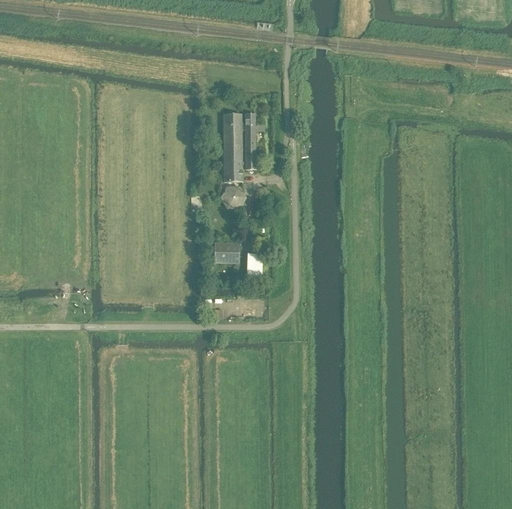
[(224,181),(242,180),(242,128),(242,118),(242,113),(223,113),(224,181)]
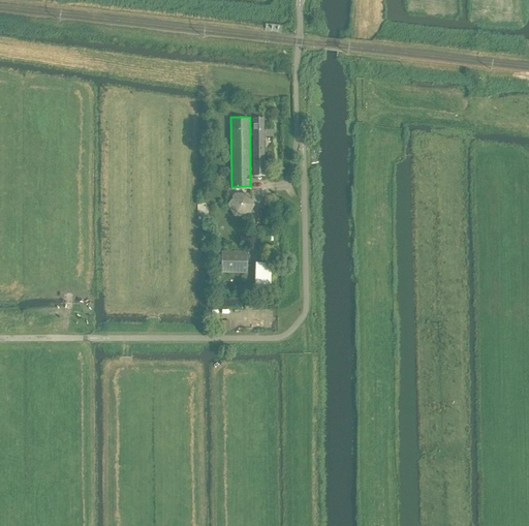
[(253,122),(250,122),(250,132),(253,132),(253,147),(254,174),(265,174),(263,134),(272,134),(272,127),(263,127),(263,117),(253,117),(253,122)]
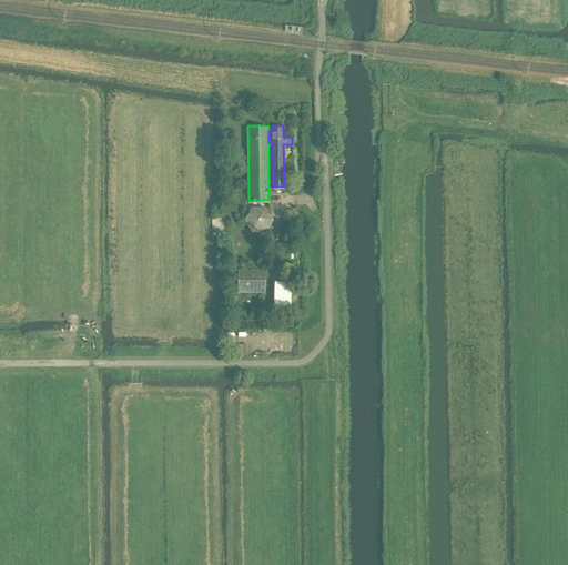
[(264,291),(265,268),(239,268),(239,290),(264,291)]
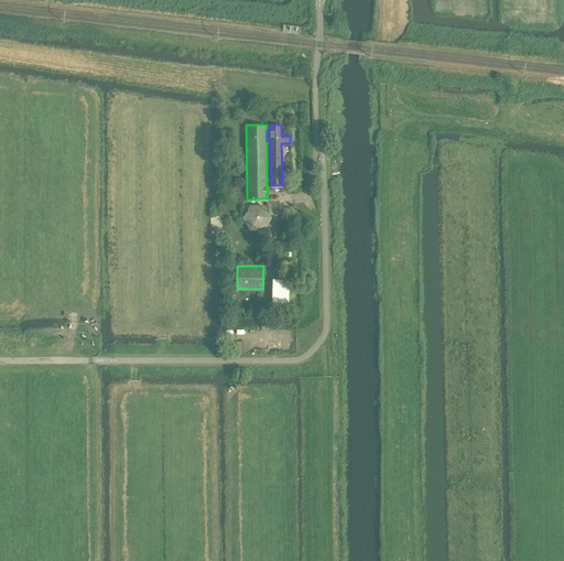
[(272,278),(271,311),(290,311),(291,302),(288,302),(289,279),(272,278)]
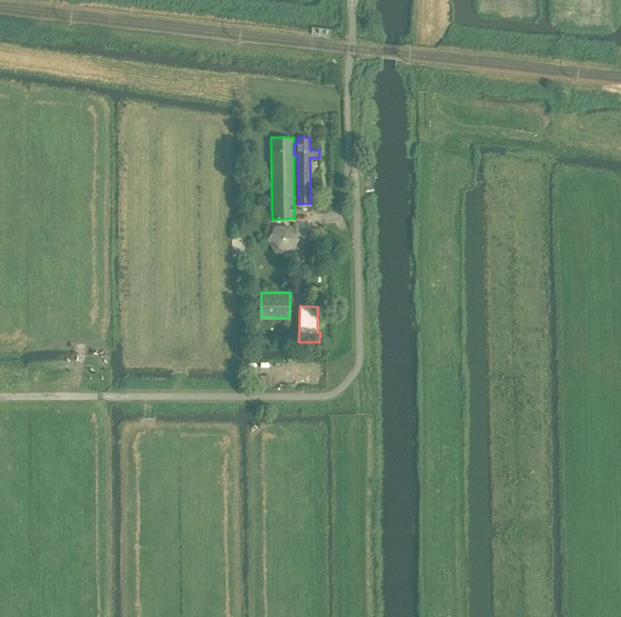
[(255,384),(271,384),(271,373),(255,373),(255,384)]
